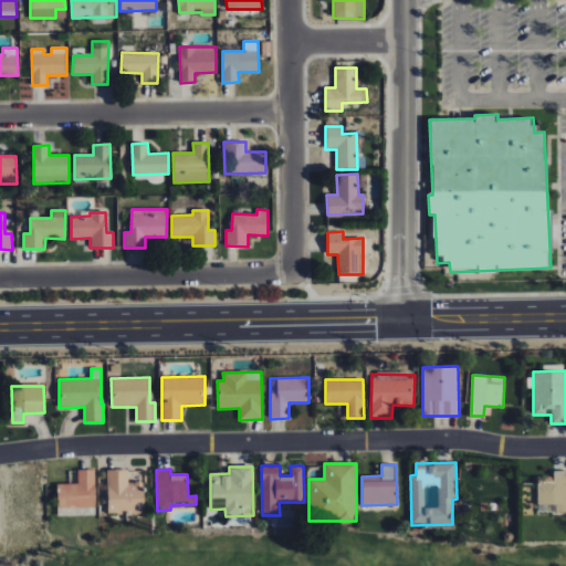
[(56,484),(58,509),(95,507),(94,470),(77,470),(79,484),(56,484)]
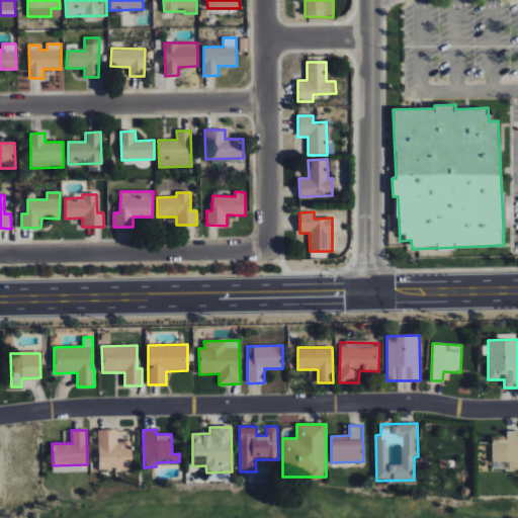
[(131,441),(117,442),(117,430),(98,430),(98,469),(132,469),(131,441)]
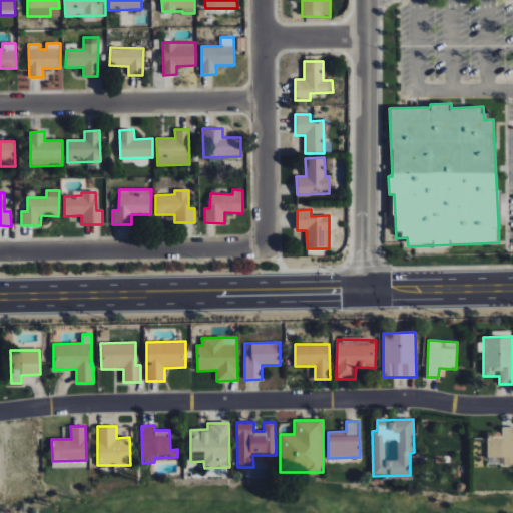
[(504,457),(504,465),(512,464),(512,427),(501,428),(501,432),(487,432),(488,458),(504,457)]
